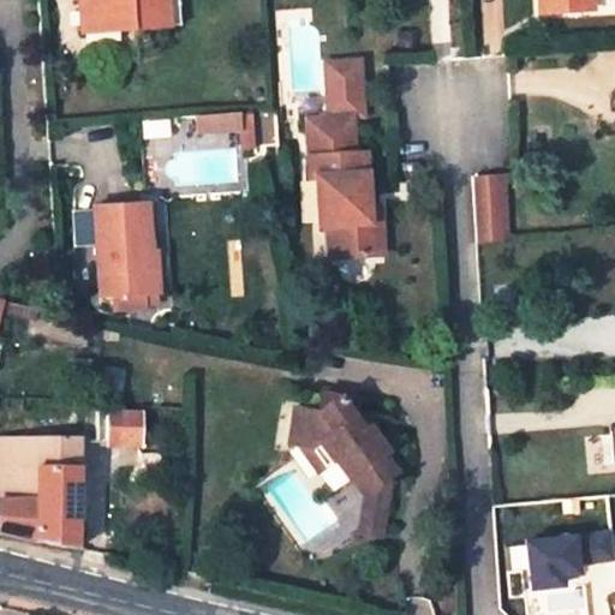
[(79,0),(83,33),(135,29),(167,27),(165,0),(79,0)]
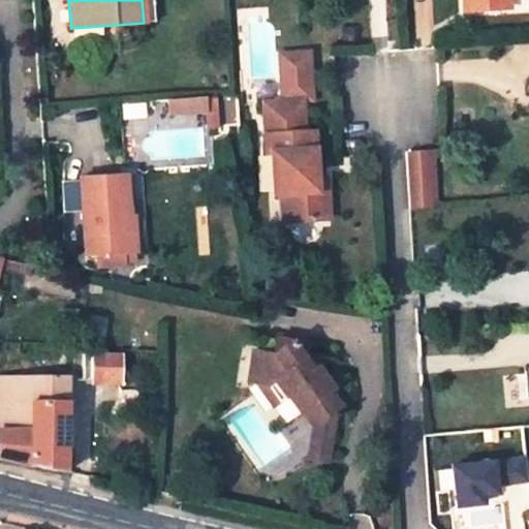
[(155,23),(153,0),(142,0),(144,23),(155,23)]
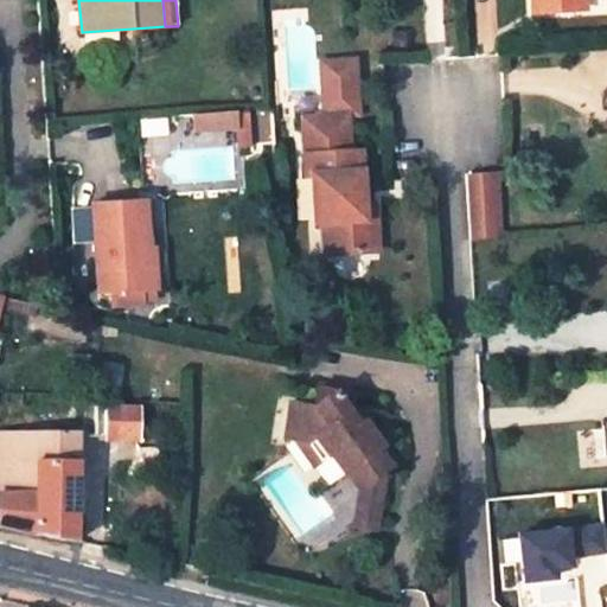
[(532,0),(534,12),(585,10),(583,0),(532,0)]
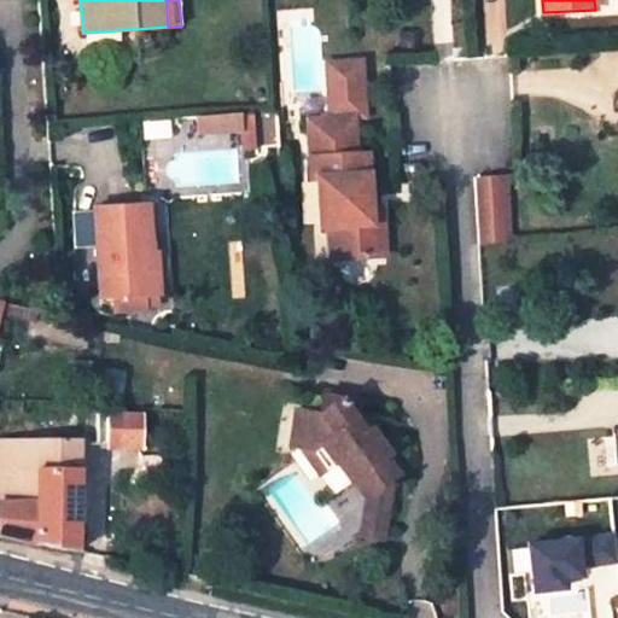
[(367,209),(363,157),(351,157),(349,120),(361,118),(359,64),(325,66),(328,121),(304,123),(309,184),(318,184),(320,231),(330,231),(332,262),(386,258),(384,225),(368,226),(367,209)]
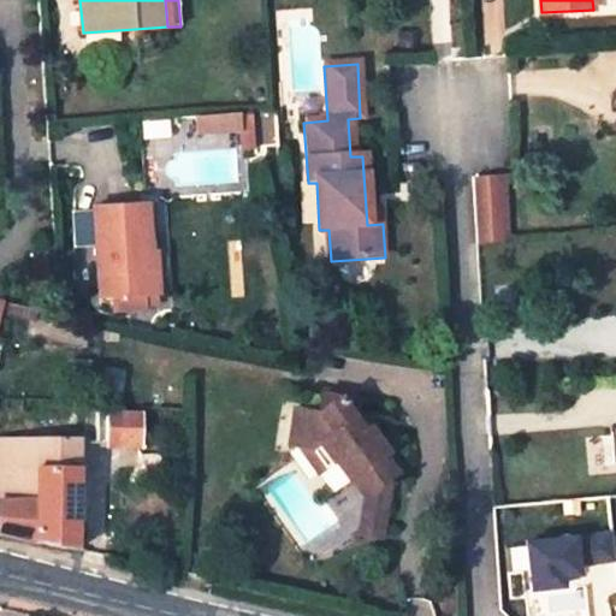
[(241,112),(195,114),(196,132),(242,129),(241,112)]
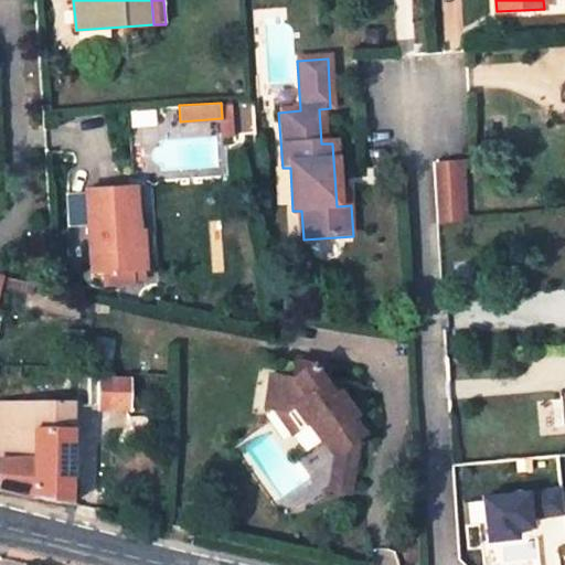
[(466,221),(461,160),(434,161),(438,223),(466,221)]
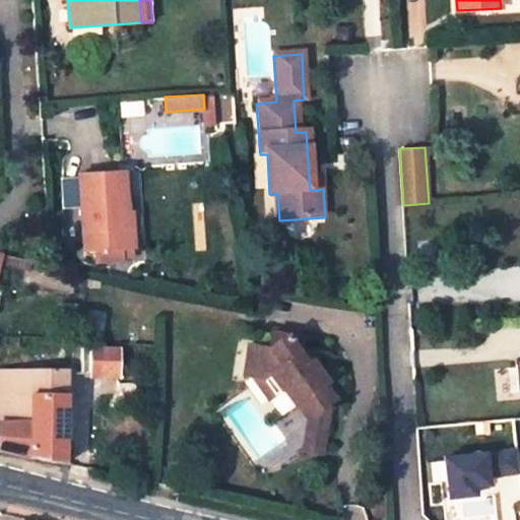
[(122,250),(120,213),(125,213),(123,172),(78,175),(83,251),(122,250)]
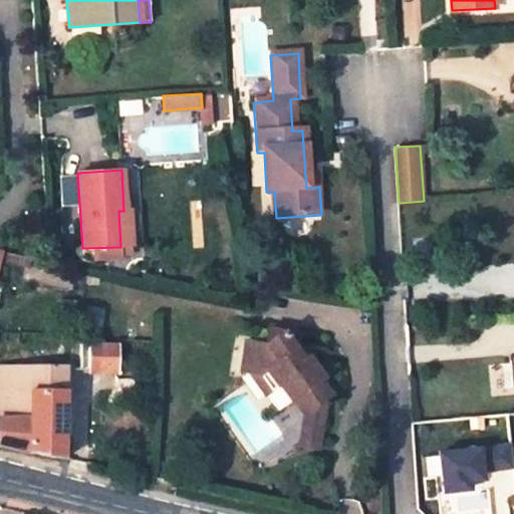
[(305,174),(306,188),(319,187),(318,174),(305,174)]
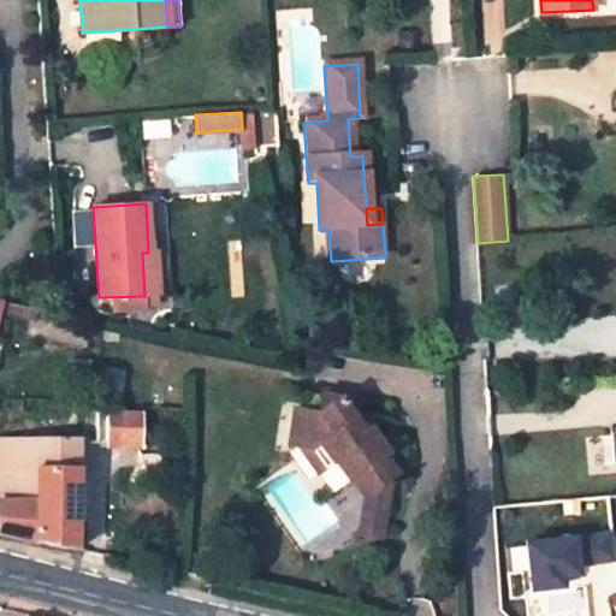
[(157,295),(153,253),(148,253),(142,253),(144,296),(157,295)]
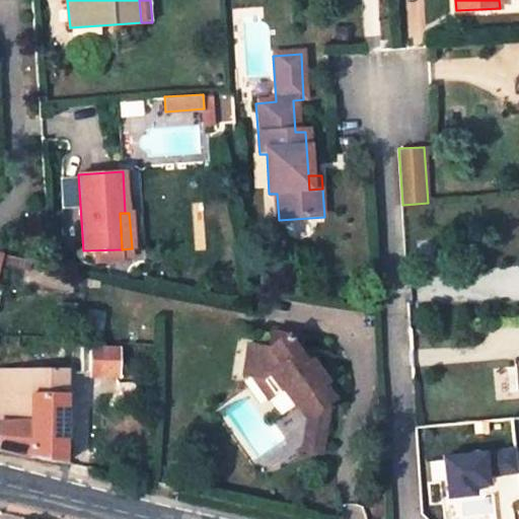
[(0,264),(29,271),(32,262),(0,251),(0,264)]
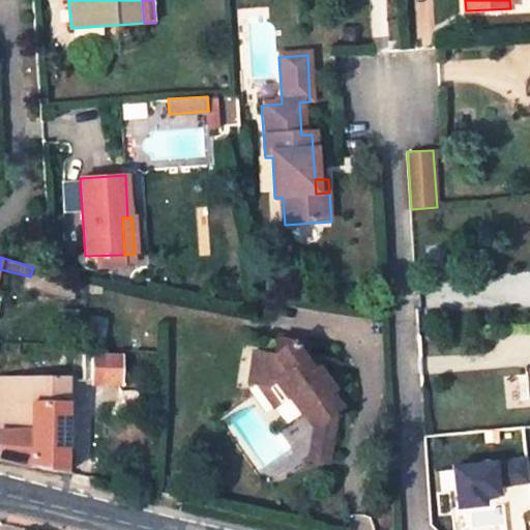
[(306,344),(275,340),(273,355),(262,353),(252,361),(249,374),(258,384),(269,386),(282,402),(289,396),(301,413),(304,411),(315,427),(330,415),(341,408),(329,392),(332,390),(316,367),(312,371),(304,359),(306,344)]
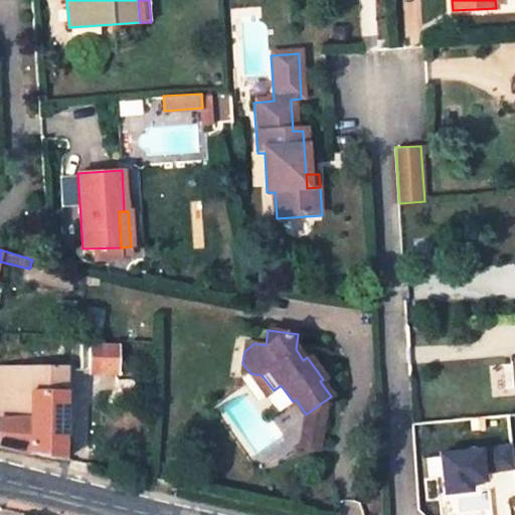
[(80,370),(117,371),(117,345),(89,345),(89,357),(80,356),(80,370)]
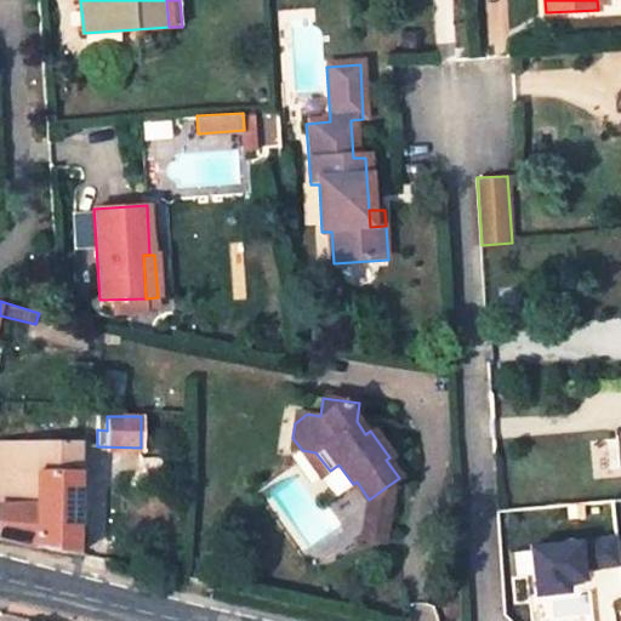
[(0,442),(0,536),(52,551),(77,554),(77,528),(77,510),(78,443),(0,442)]
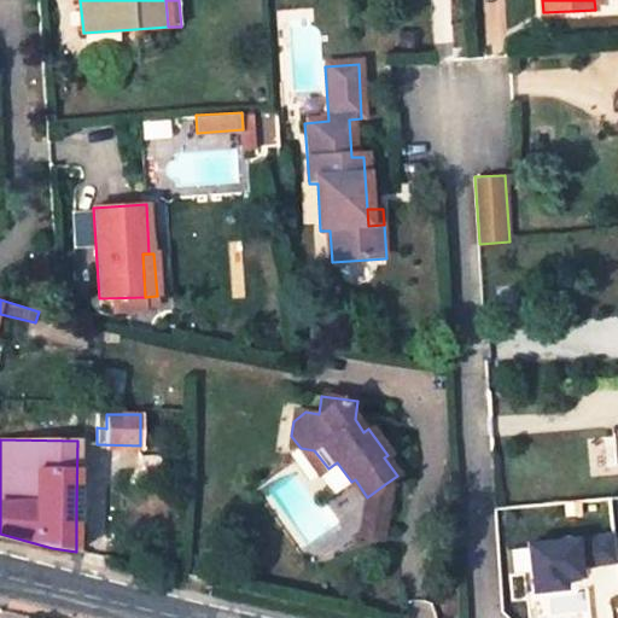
[(301,448),(320,474),(328,468),(314,450),(301,448)]
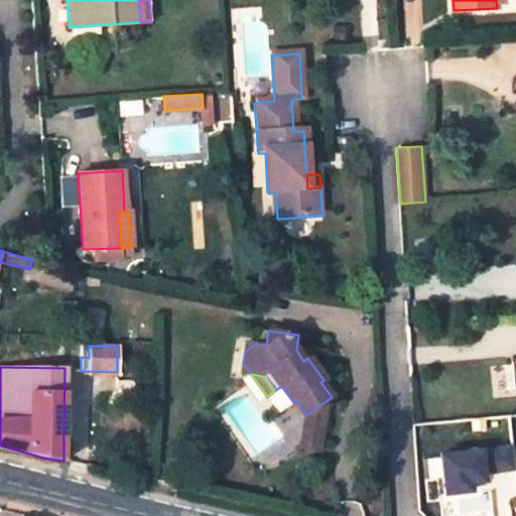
[(304,430),(324,433),(328,409),(321,404),(306,415),(304,430)]
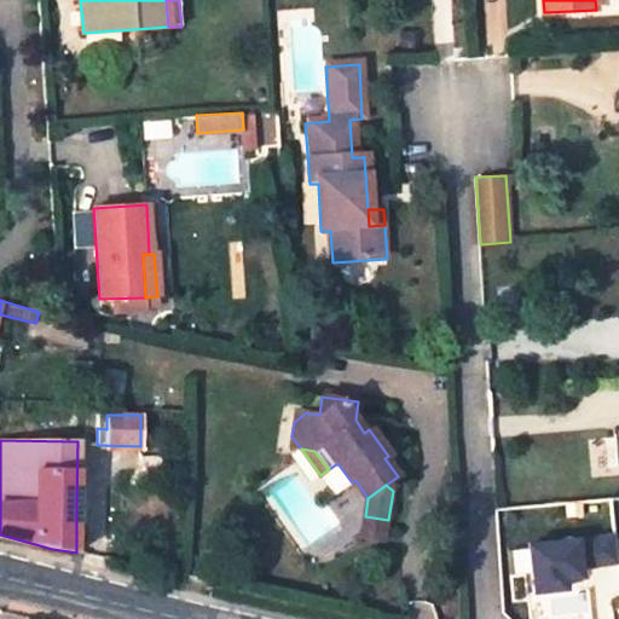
[(76,508),(76,526),(86,527),(87,509),(76,508)]
